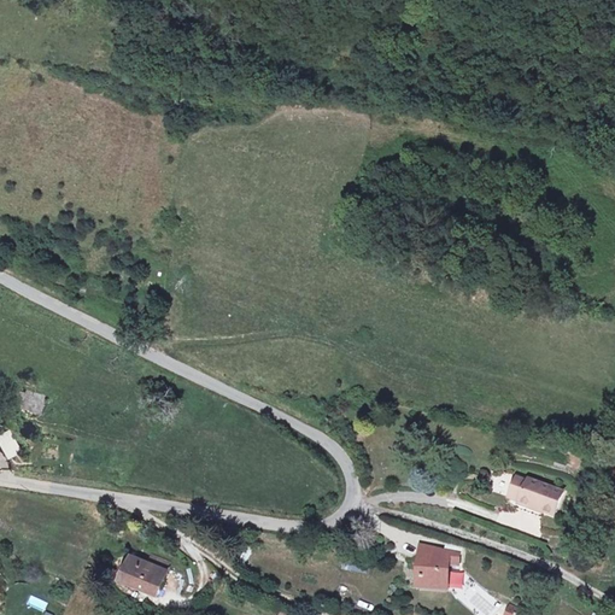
[(34,411),(40,393),(23,388),(23,391),(15,388),(11,404),(34,411)]
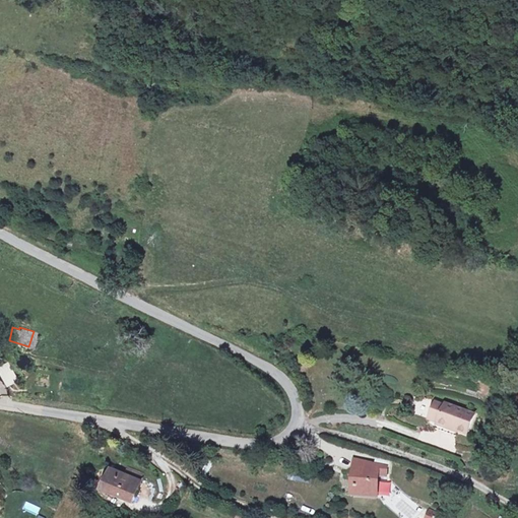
[(12,379),(3,364),(0,365),(0,374),(5,383),(12,379)]
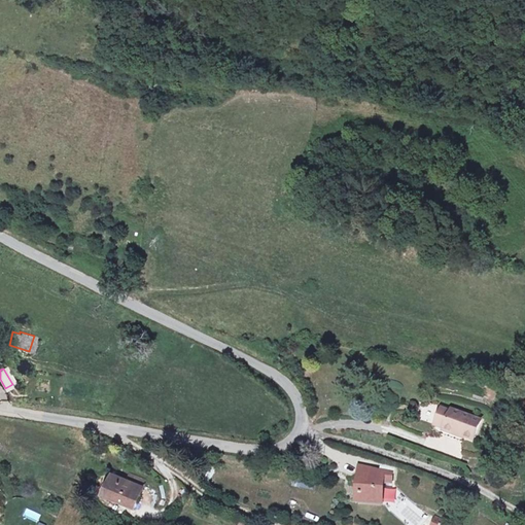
[(473,438),(480,418),(450,408),(449,410),(440,407),(435,419),(442,421),(444,425),(443,427),(443,428),(462,435),(463,434),(473,438)]
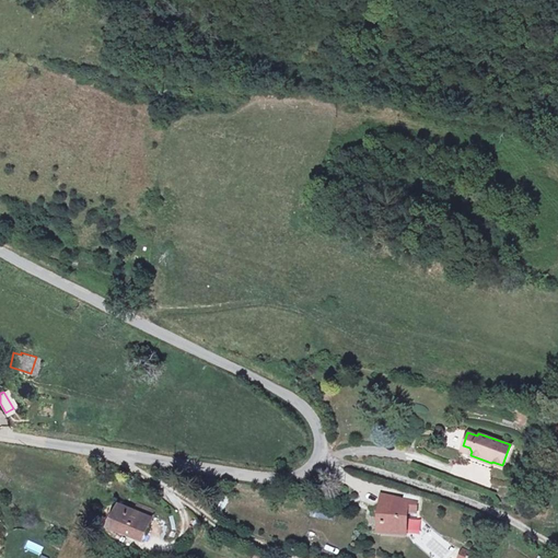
[(346,472),(340,483),(361,491),(365,480),(346,472)]
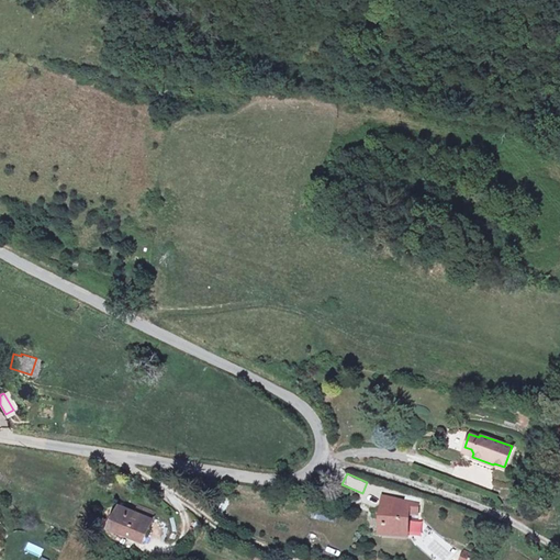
[(406,536),(409,513),(416,513),(417,503),(385,495),(384,512),(380,511),(379,534),(406,536)]
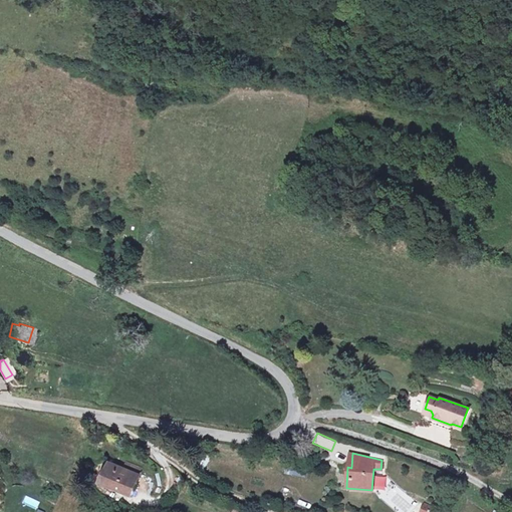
[(122,466),(104,459),(93,483),(128,495),(138,472),(122,466)]
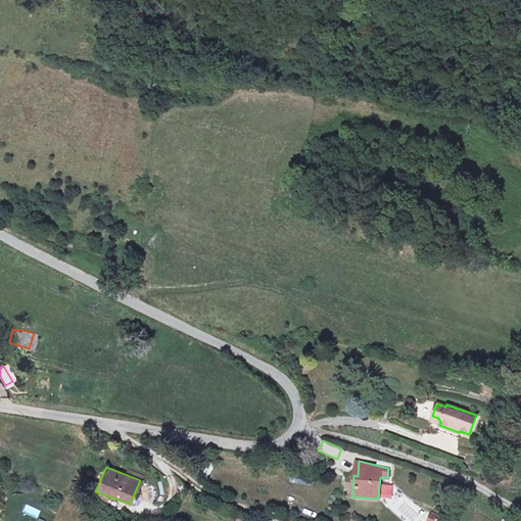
[(21,513),(37,515),(40,500),(25,496),(21,513)]
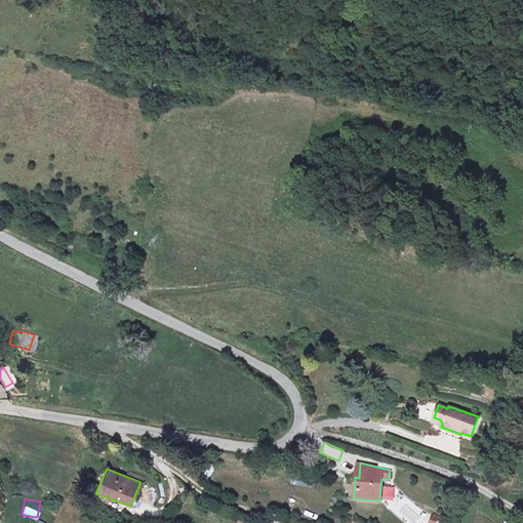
[(440,522),(443,519),(432,514),(428,522),(440,522)]
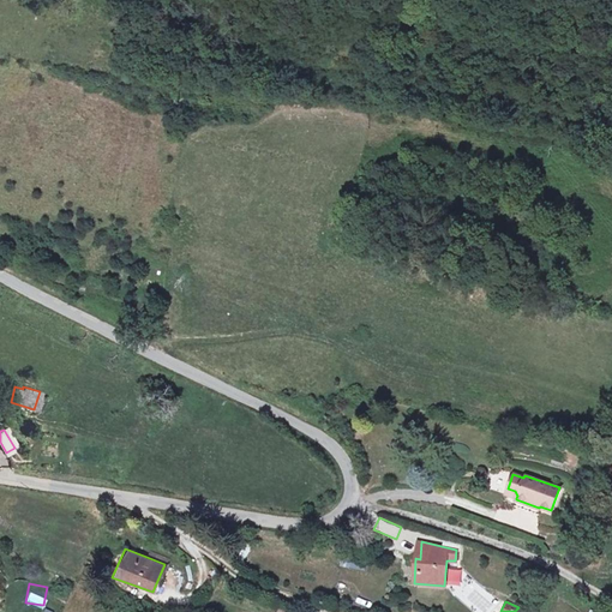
All buildings are outlined.
